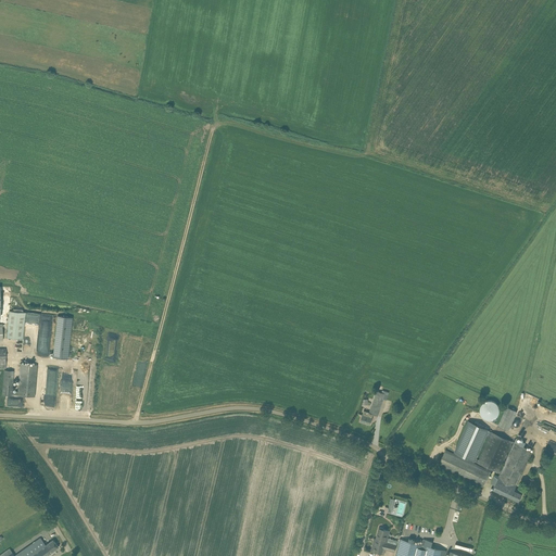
[(7,337),(23,339),(26,313),(10,311),(7,337)]
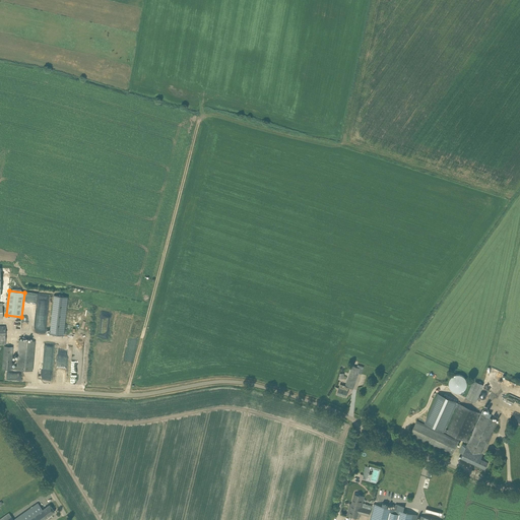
[(50,334),(64,335),(68,297),(54,295),(50,334)]
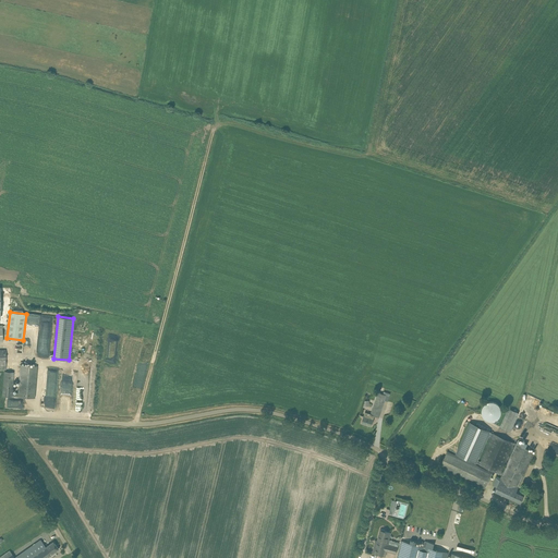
[(79,317),(74,361),(87,362),(92,318),(79,317)]
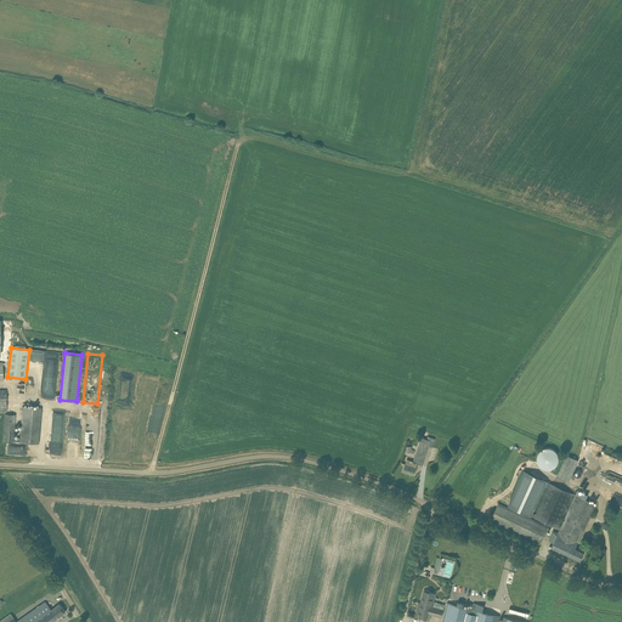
[(111,356),(107,386),(129,389),(133,358),(111,356)]
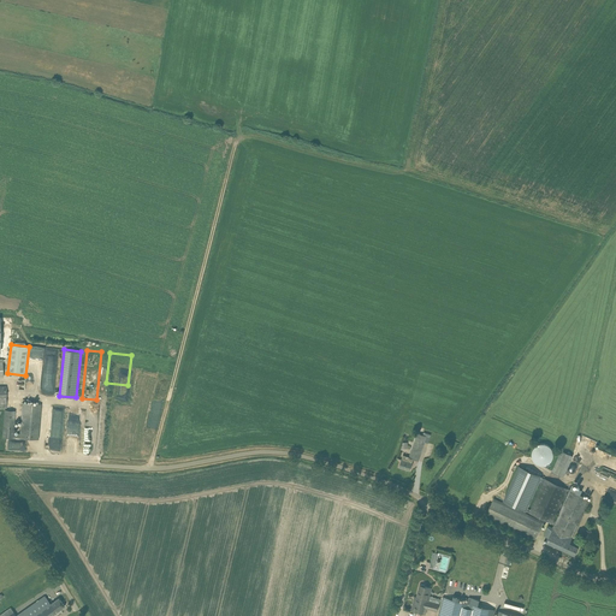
[(3,437),(39,439),(41,404),(22,402),(19,433),(13,433),(16,410),(5,410),(3,437)]
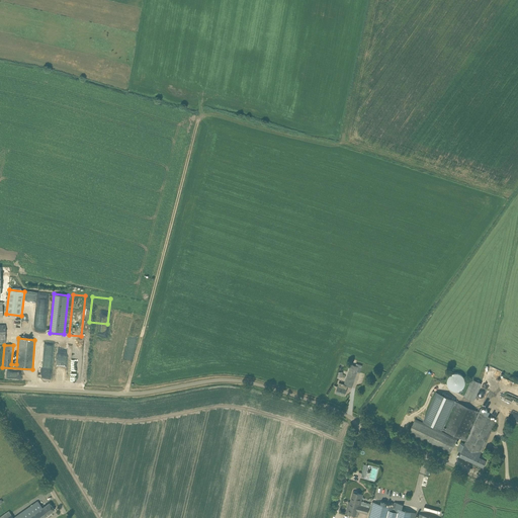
[(356,365),(351,364),(345,383),(348,384),(347,386),(352,387),(359,364),(356,363),(356,365)]
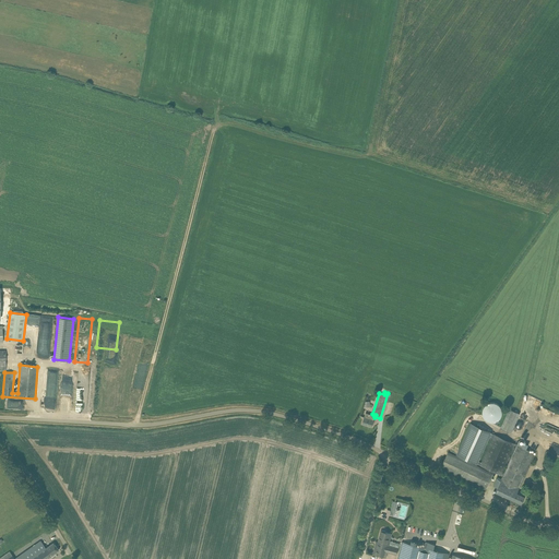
[(60,408),(70,408),(70,399),(68,399),(68,404),(60,404),(60,408)]
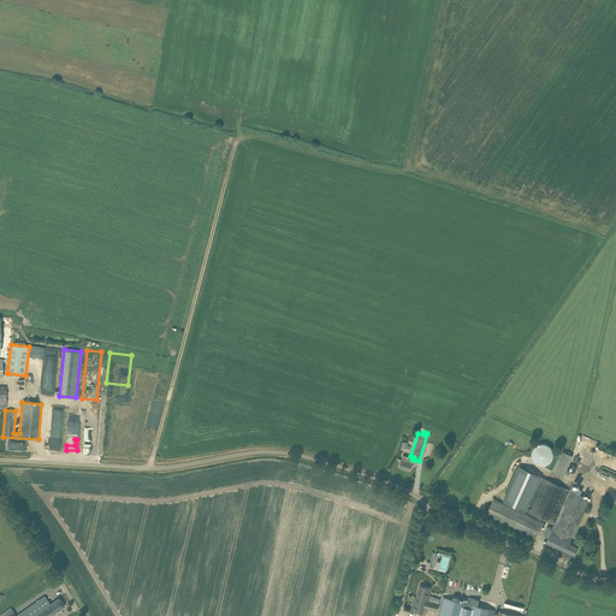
[(539,465),(543,465),(546,465),(549,463),(550,462),(550,461),(552,458),(552,457),(554,456),(554,454),(552,451),(552,449),(551,446),(549,445),(548,444),(545,443),(543,443),(539,443),(538,444),(537,445),(535,445),(534,446),(532,450),(532,451),(532,454),(532,456),(533,458),(534,461),(537,462),(539,465)]
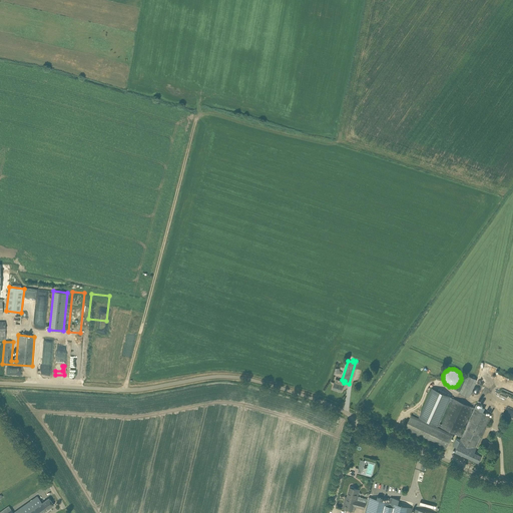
[(459,393),(469,398),(477,380),(467,375),(459,393)]
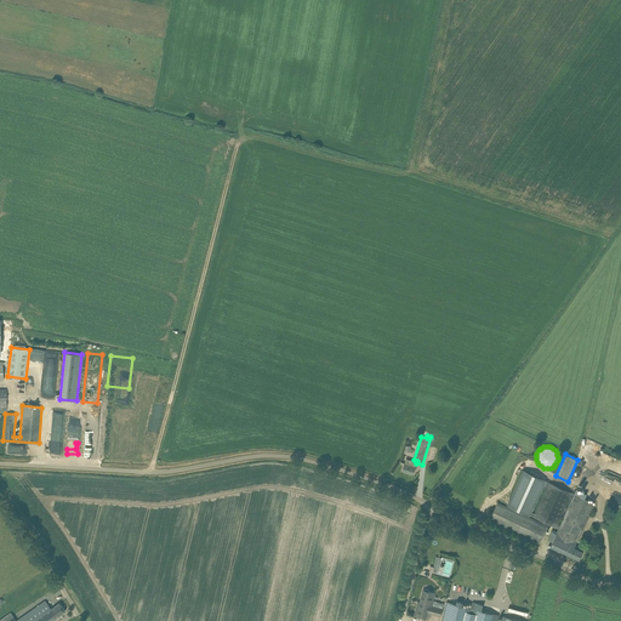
[(416,463),(417,461),(414,460),(406,459),(403,471),(412,474),(416,463)]
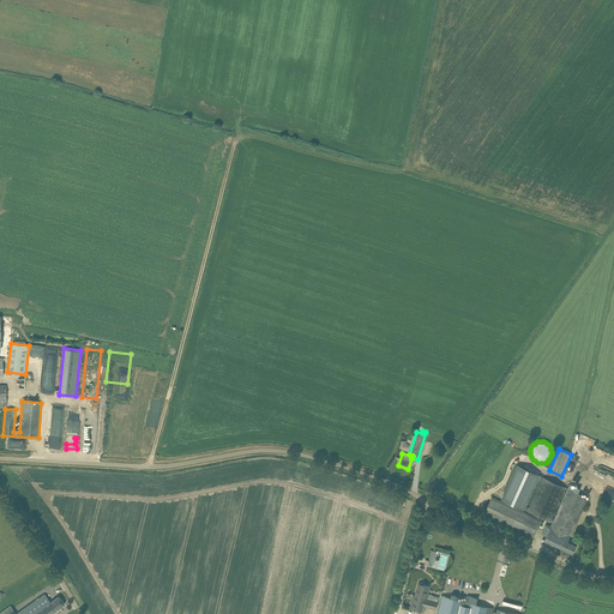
[(517,464),(501,499),(523,509),(528,511),(529,507),(524,505),(536,480),(541,482),(543,476),(539,475),(539,474),(517,464)]
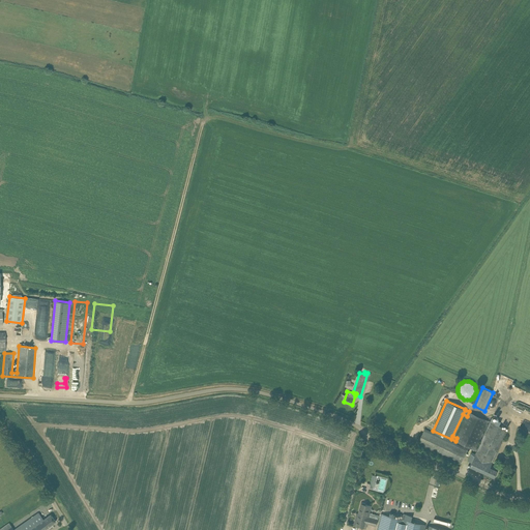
[(489,420),(469,411),(467,416),(457,438),(455,441),(477,451),(476,453),(471,451),(468,460),(472,462),(470,467),(483,473),(491,460),(493,461),(501,443),(508,430),(499,425),(491,421),(484,435),(482,439),(481,439),(480,438),(482,433),(486,427),(487,423),(489,420)]
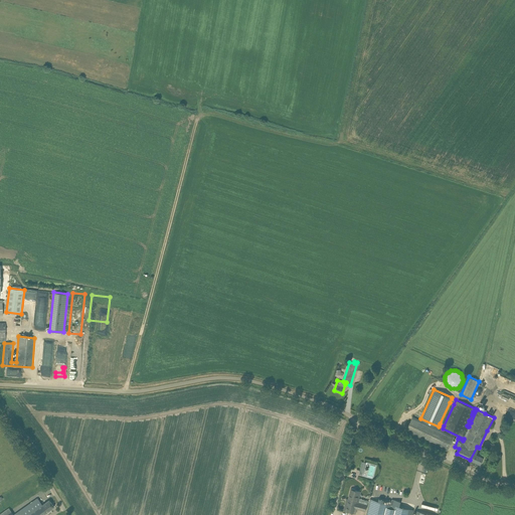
[(412,416),(410,421),(408,420),(406,424),(408,425),(406,431),(448,451),(455,437),(412,416)]
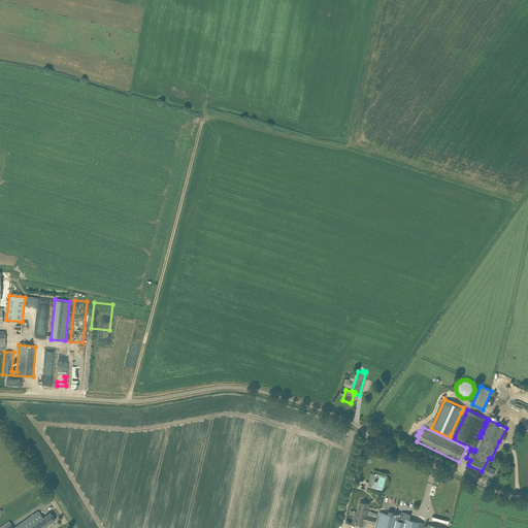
[(489,458),(482,471),(492,476),(494,471),(496,467),(489,464),(491,459),(489,458)]
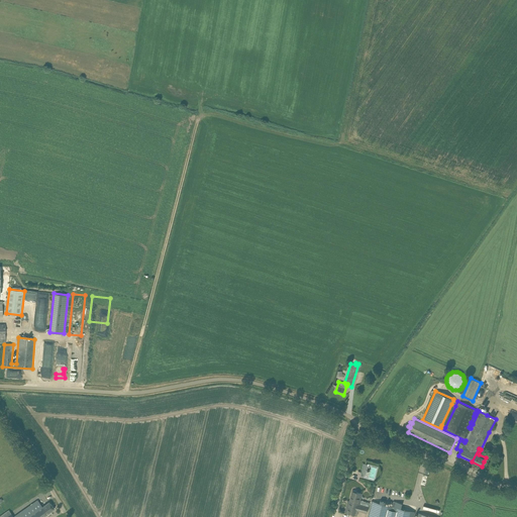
[(363,494),(357,493),(352,491),(349,501),(348,501),(345,513),(355,515),(356,511),(367,513),(369,507),(359,504),(363,494)]
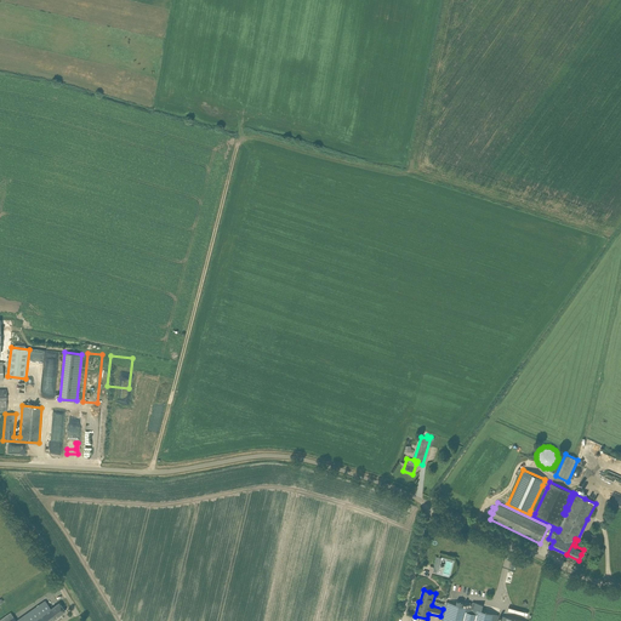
[(44,602),(55,619),(66,611),(60,603),(51,609),(45,600),(44,602)]
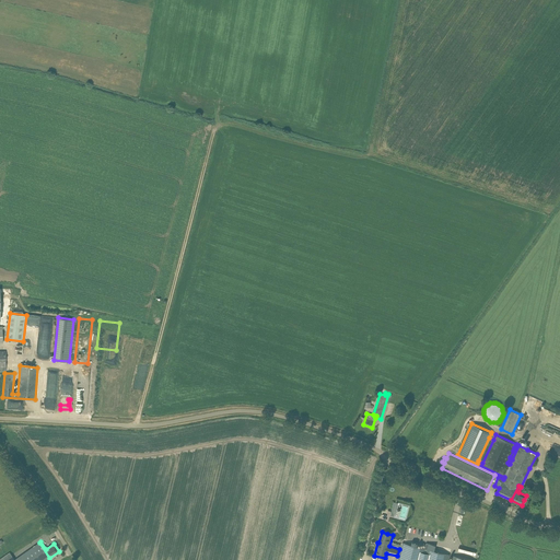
[(421,559),(426,548),(418,546),(418,543),(411,541),(411,545),(403,543),(398,559),(421,559)]
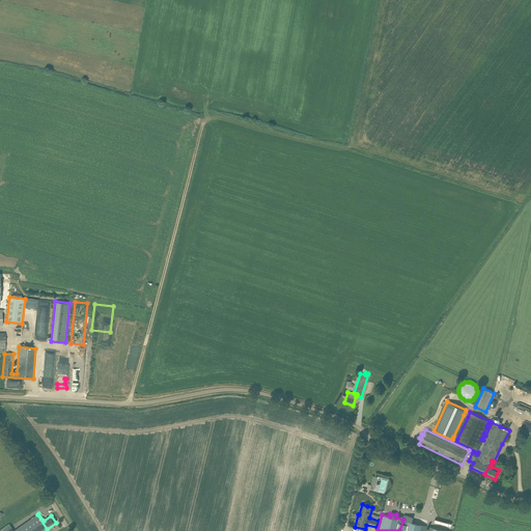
[(46,530),(48,530),(47,529),(37,514),(15,530),(9,524),(0,530),(46,530)]
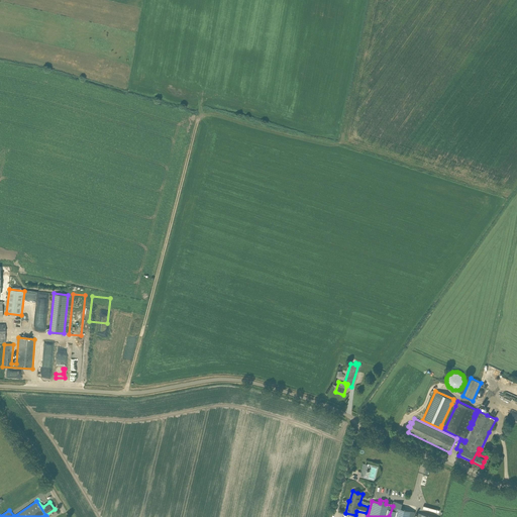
[(414,516),(415,512),(401,508),(402,503),(394,501),(393,506),(389,516),(414,516)]
